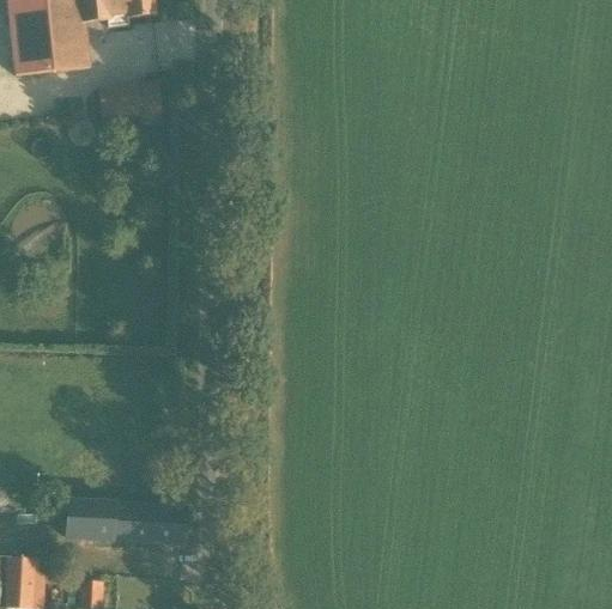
[(127,24),(127,18),(157,14),(155,0),(7,0),(16,75),(90,67),(86,23),(108,22),(108,25),(127,24)]
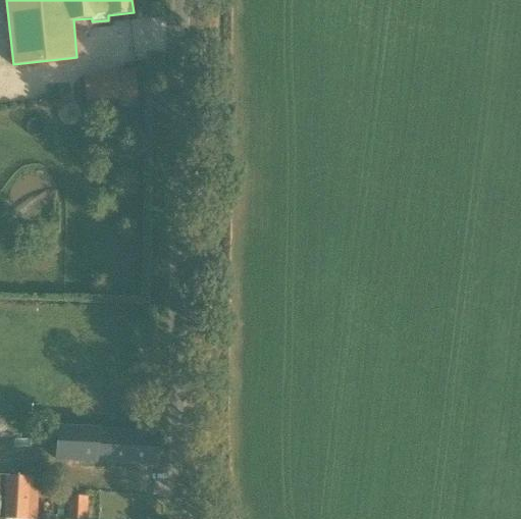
[(158,462),(160,433),(99,429),(99,427),(58,425),(56,457),(158,462)]
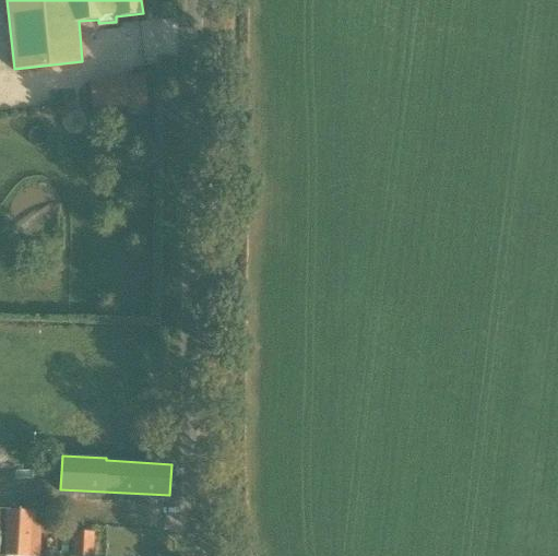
[(36,509),(8,508),(4,554),(37,555),(40,522),(36,522),(36,509)]
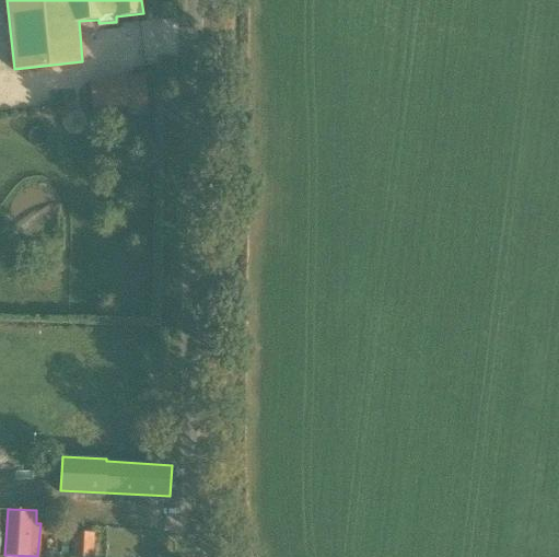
[(92,556),(94,532),(72,530),(70,556),(92,556)]
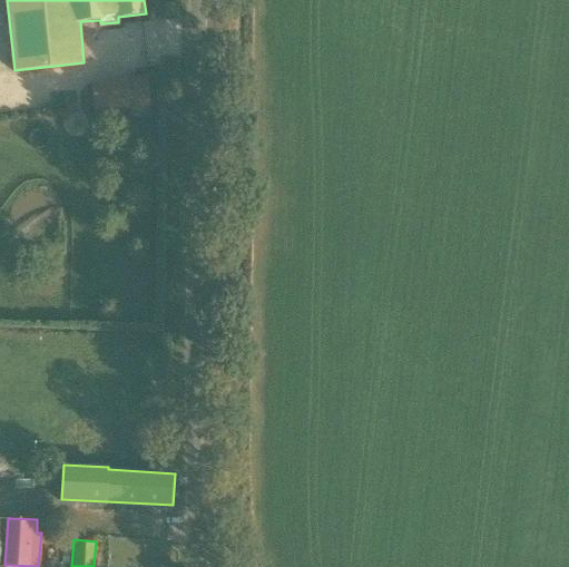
[(159,566),(160,544),(111,543),(110,554),(97,554),(96,566),(159,566)]
